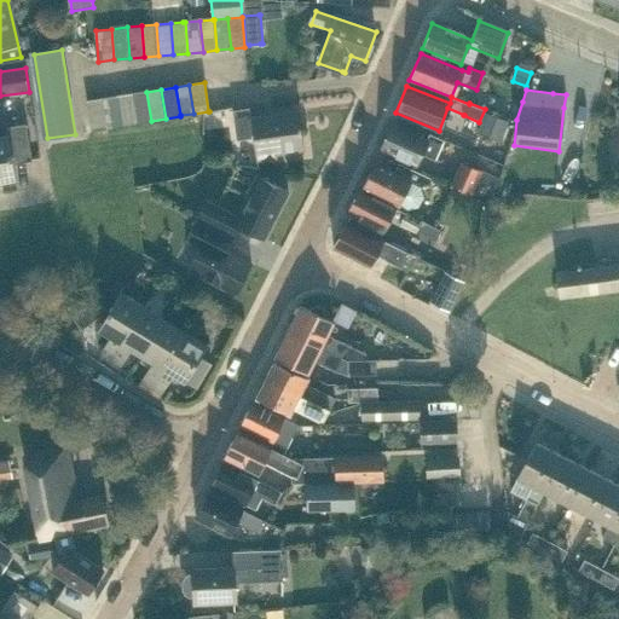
[(151,121),(146,92),(132,94),(137,123),(151,121)]
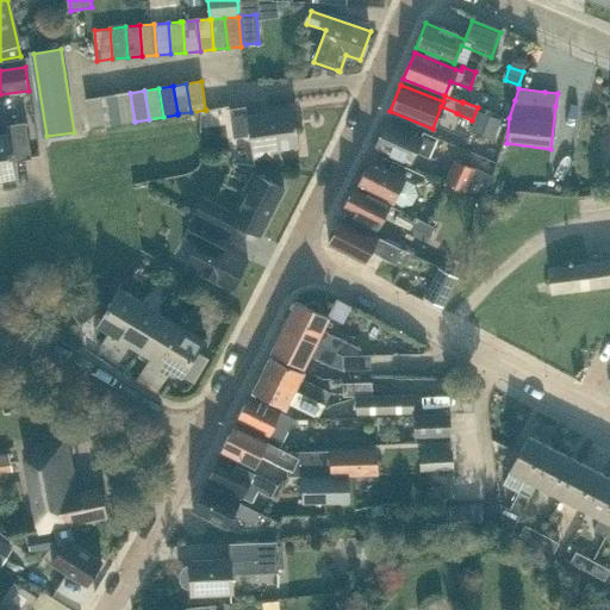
[(116,95),(120,125),(135,122),(130,93),(116,95)]
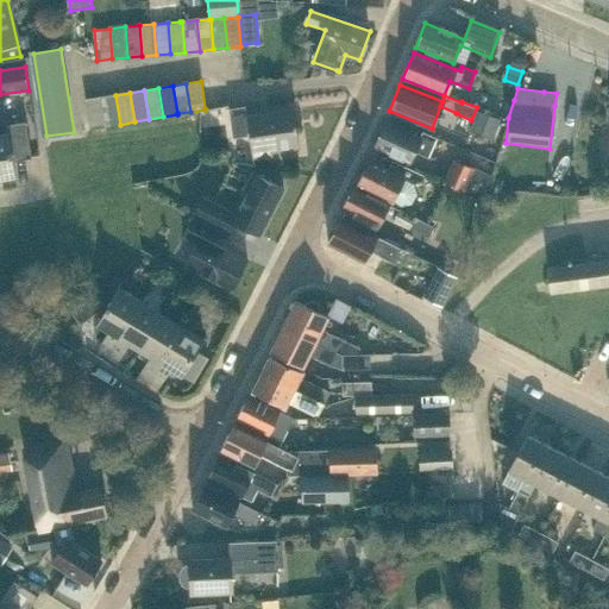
[(106,127),(120,125),(115,95),(101,98),(106,127)]
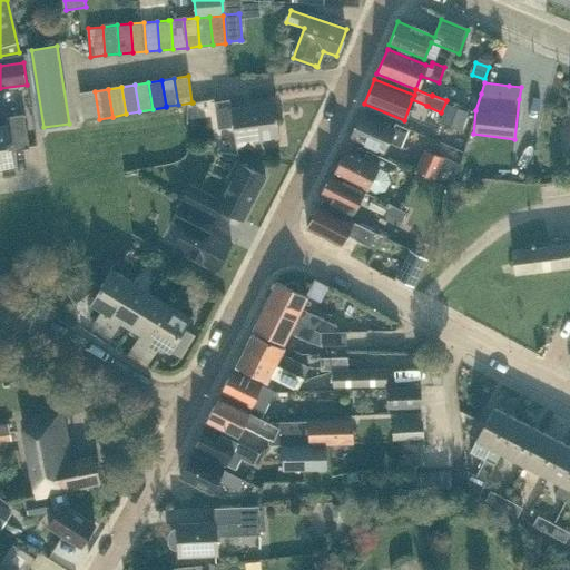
[(85,121),(99,119),(95,91),(80,94),(85,121)]
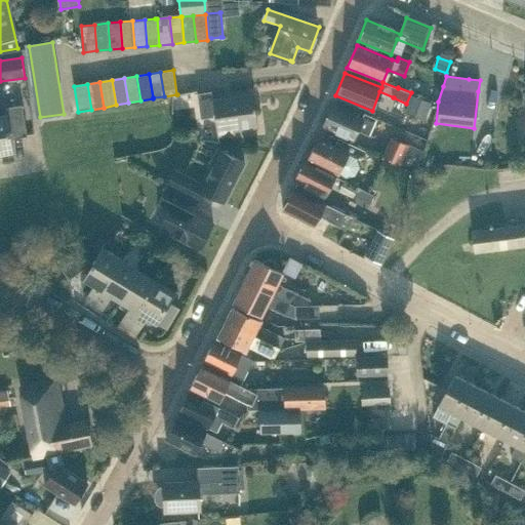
[(211,91),(197,93),(200,119),(216,116),(218,136),(236,134),(235,131),(259,128),(255,97),(214,103),(211,91)]
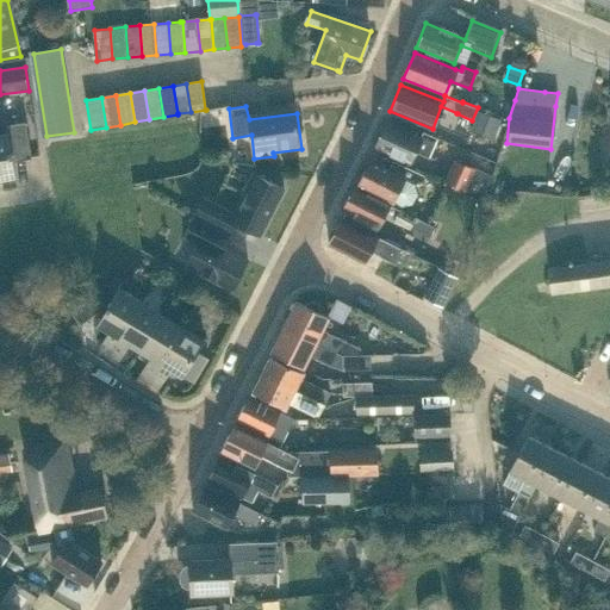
[(495,139),(502,119),(477,111),(470,131),(495,139)]
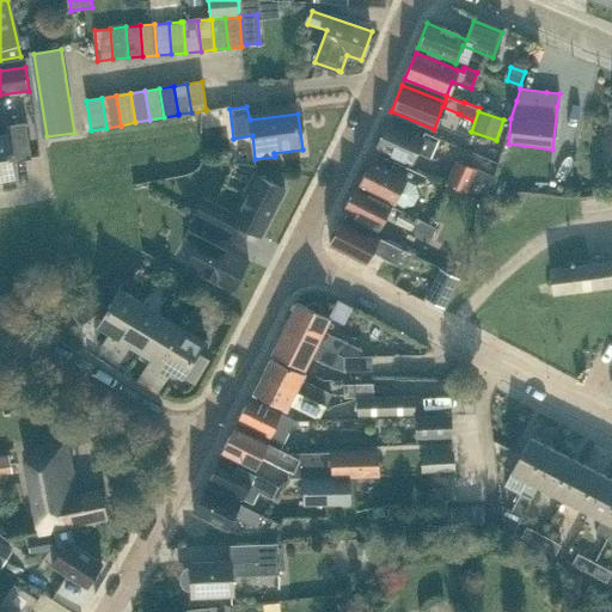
[(0,188),(1,189),(0,181),(0,179),(17,177),(13,161),(32,158),(25,123),(6,127),(8,138),(0,139),(0,188)]
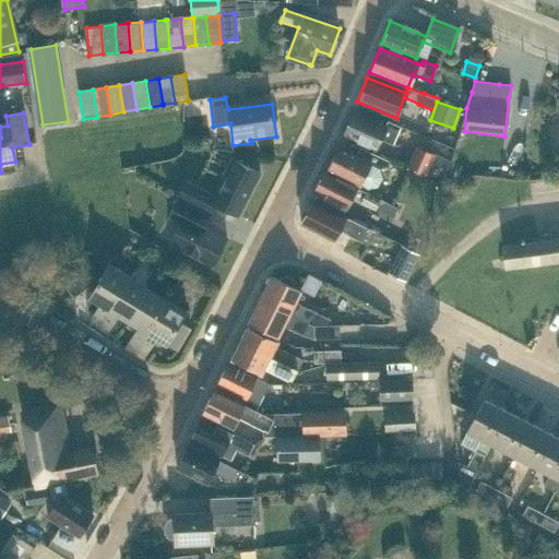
[(388,120),(385,127),(353,113),(343,134),(376,149),(380,139),(392,144),(401,127),(388,120)]
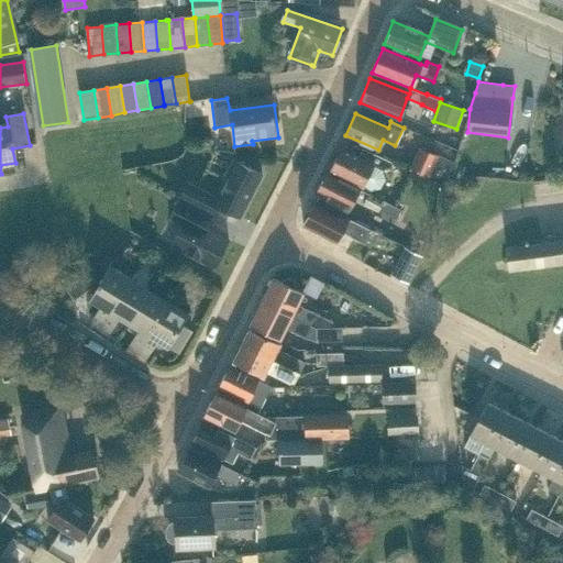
[(429,177),(429,176),(439,155),(420,146),(409,169),(429,177)]
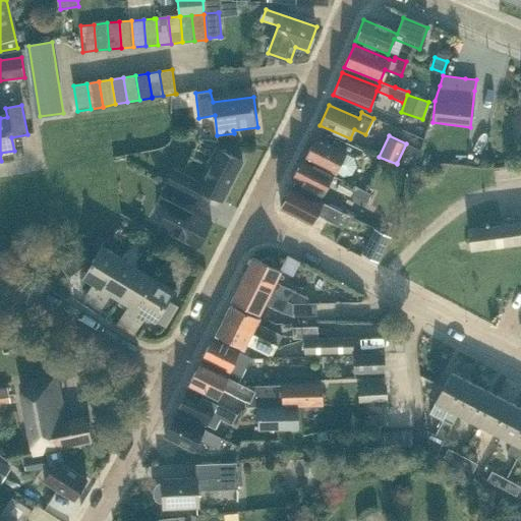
[(362,152),(335,137),(331,146),(316,137),(305,159),(336,173),(336,172),(343,176),(346,176),(351,175),(355,167),(354,161),(353,158),(361,155),(362,152)]
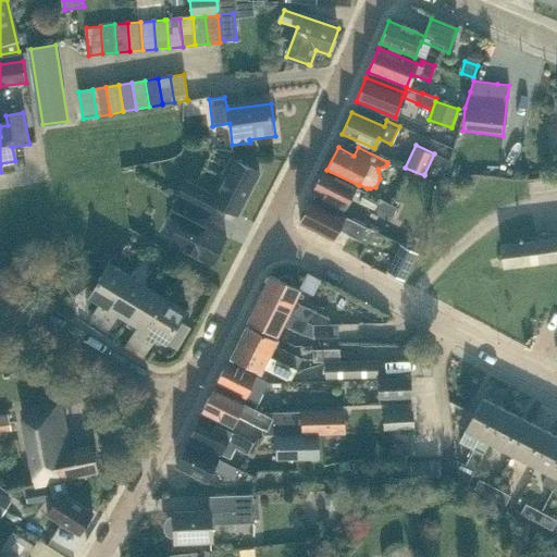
[(185,181),(176,198),(205,212),(206,212),(211,201),(237,215),(259,172),(232,159),(213,195),(185,181)]
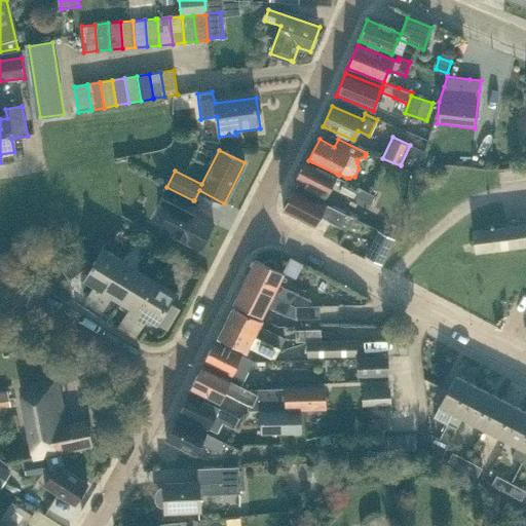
[(336,176),(335,177),(305,161),(295,182),(325,197),(330,187),(338,192),(339,190),(353,197),(353,196),(370,205),(375,196),(359,187),(344,179),(344,180),(336,176)]
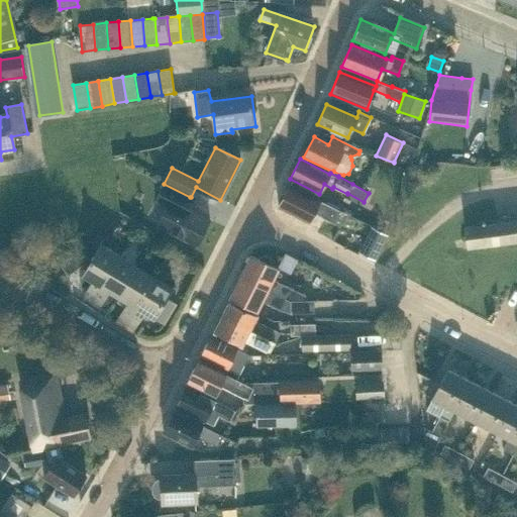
[(164,184),(156,200),(168,206),(158,225),(197,245),(210,220),(185,208),(190,198),(195,201),(196,200),(191,197),(190,197),(164,184)]
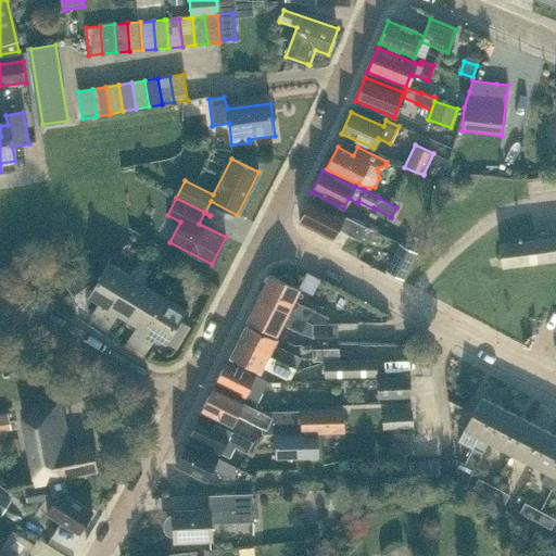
[(310,198),(298,222),(333,240),(339,229),(346,234),(362,241),(368,229),(310,198)]
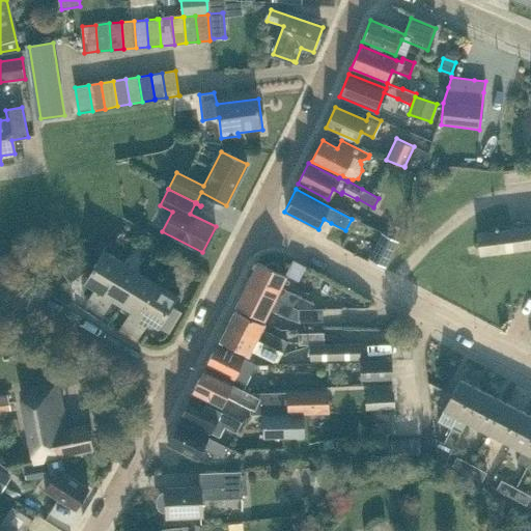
[(530,224),(477,231),(480,256),(530,250),(530,224)]
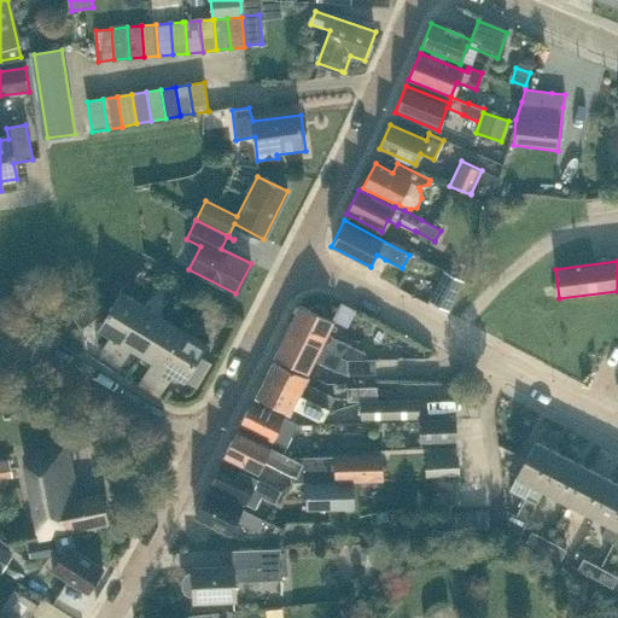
[(448,310),(464,281),(443,272),(429,301),(448,310)]
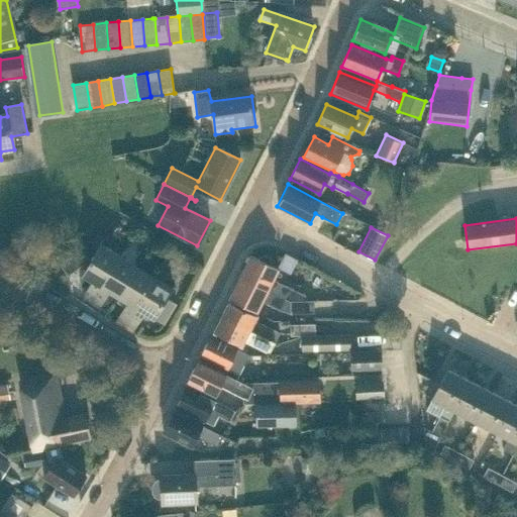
[(91,302),(120,255),(102,244),(83,275),(93,281),(83,297),(91,302)]
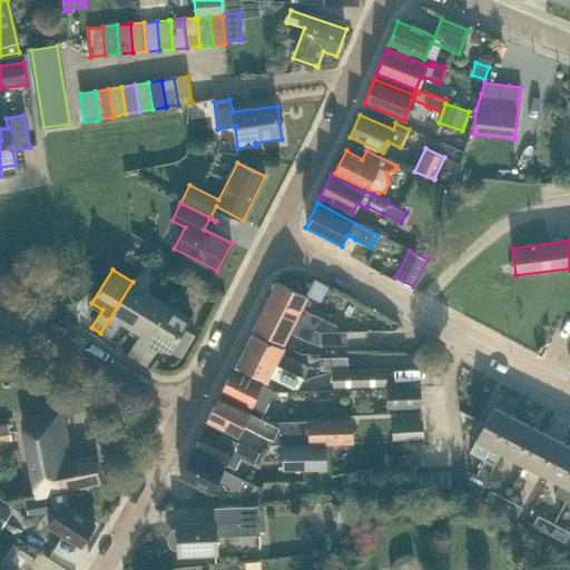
[(75,304),(98,286),(89,275),(66,291),(75,304)]
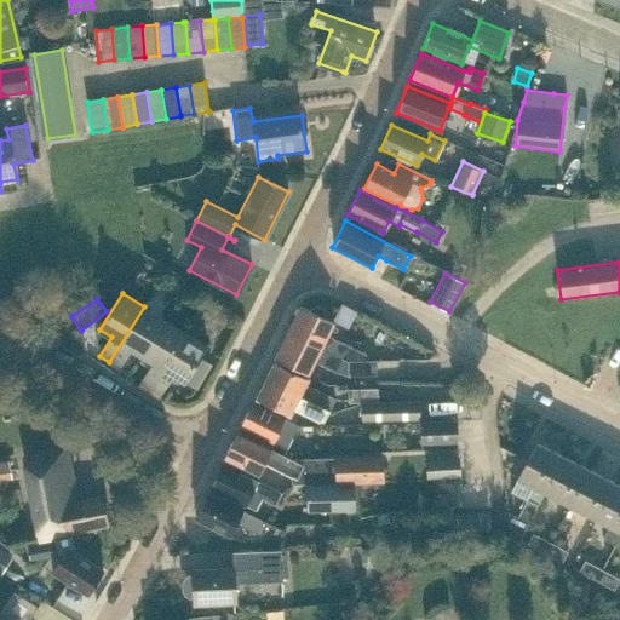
[(143,356),(165,320),(144,306),(109,362),(121,369),(133,350),(143,356)]
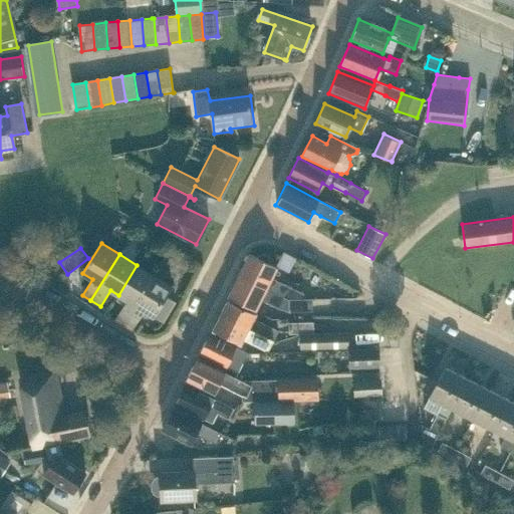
[(288,286),(271,278),(276,267),(250,254),(239,275),(285,298),(303,297),(304,293),(288,286)]
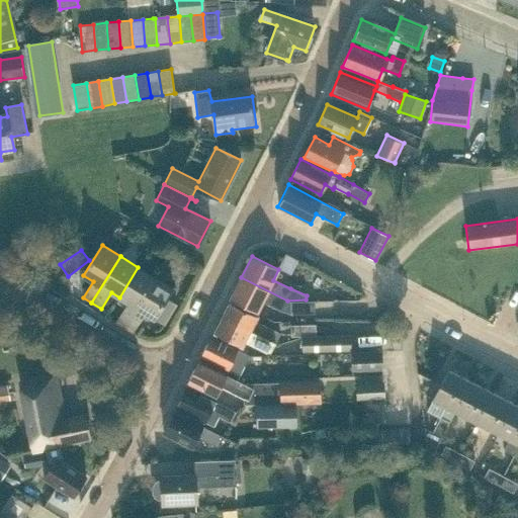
[(126,324),(155,277),(138,267),(119,297),(130,304),(119,320),(126,324)]
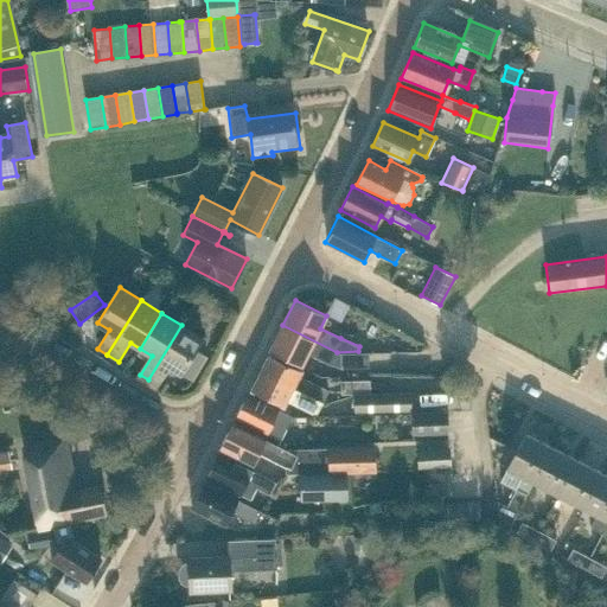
[(181,325),(148,379),(159,387),(171,368),(180,375),(197,349),(203,338),(181,325)]
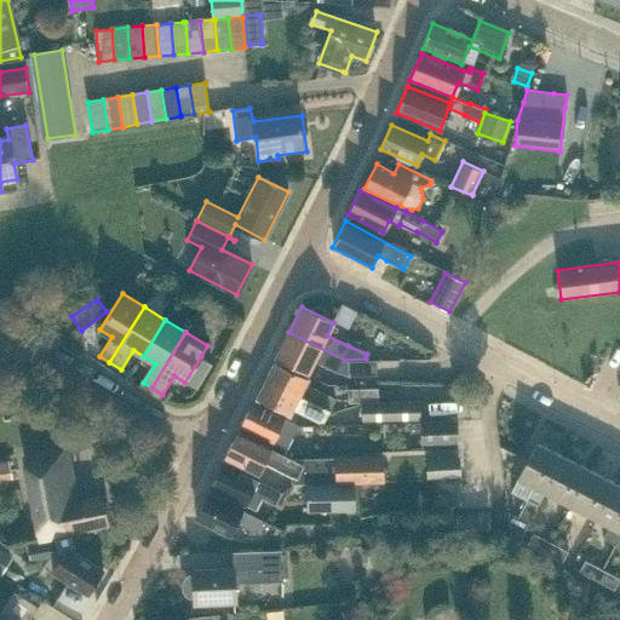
[(365,360),(366,359),(344,360),(288,332),(276,357),(309,373),(315,361),(334,371),(349,375),(377,374),(377,360),(365,360)]
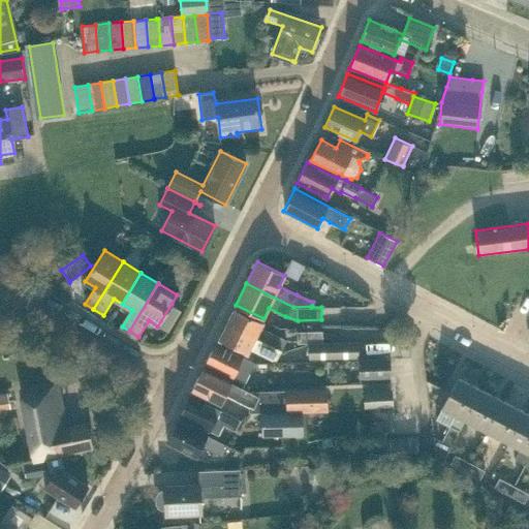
[(183,311),(172,304),(157,327),(169,334),(183,311)]
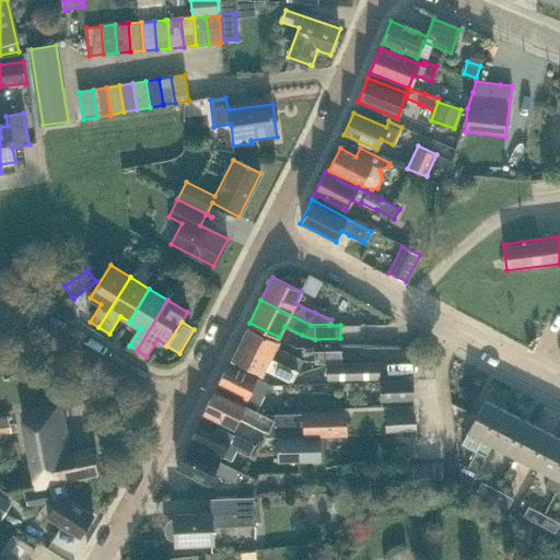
[(293,354),(292,357),(276,348),(278,342),(249,327),(241,343),(296,371),(303,360),(293,354)]
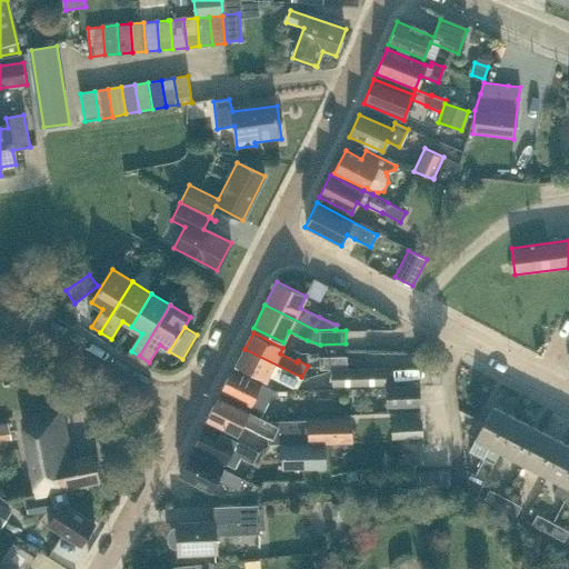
[(298,386),(301,377),(245,349),(237,366),(267,380),(269,375),(286,383),(292,386),(298,386)]
